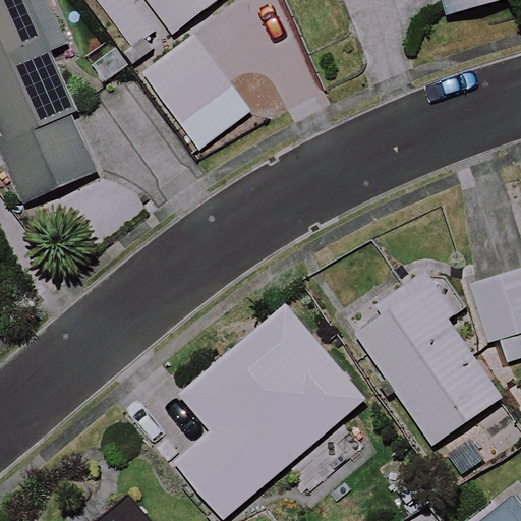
[(100,172),(27,0),(0,0),(0,139),(26,203),(100,172)]
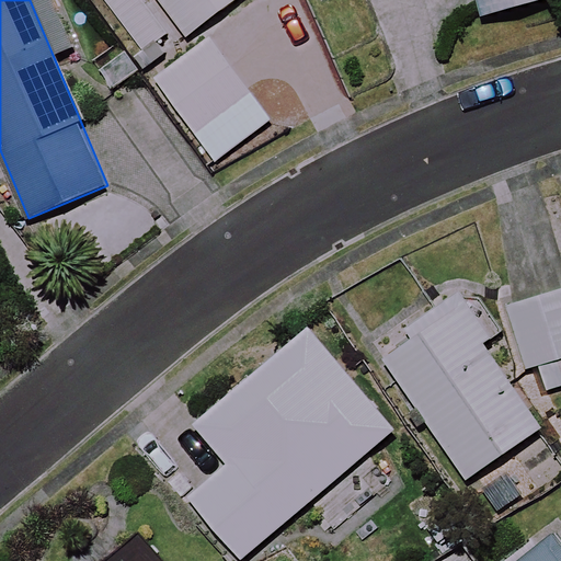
[(103,0),(144,53),(171,33),(180,44),(238,0),(103,0)]
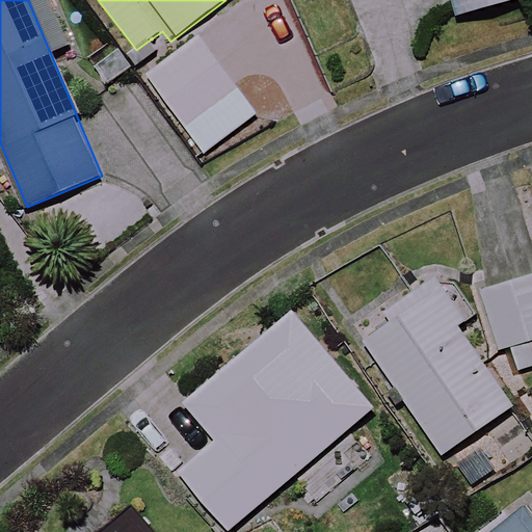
[(517,0),(451,0),(456,17),(517,0)]
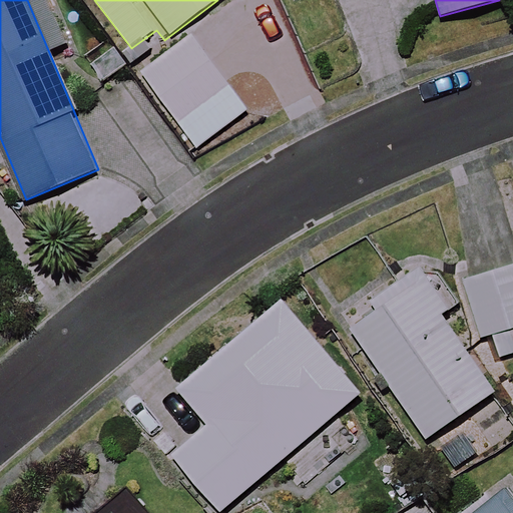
[(193,37),(141,75),(197,151),(249,112),(193,37)]
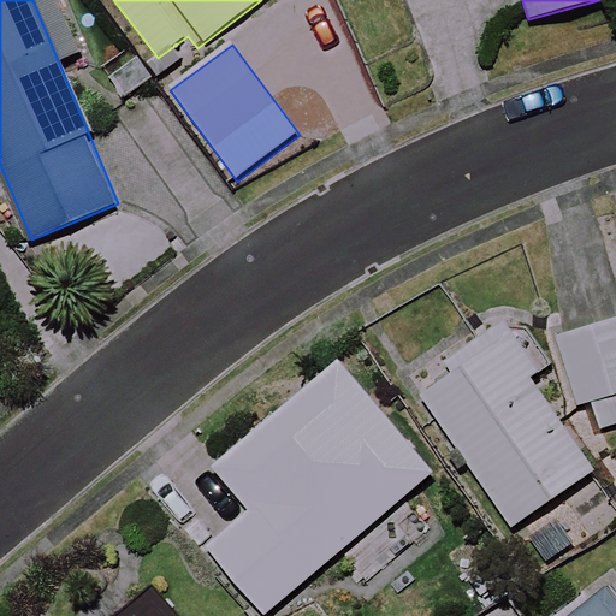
[(615,426),(615,315),(552,342),(591,437),(615,426)]
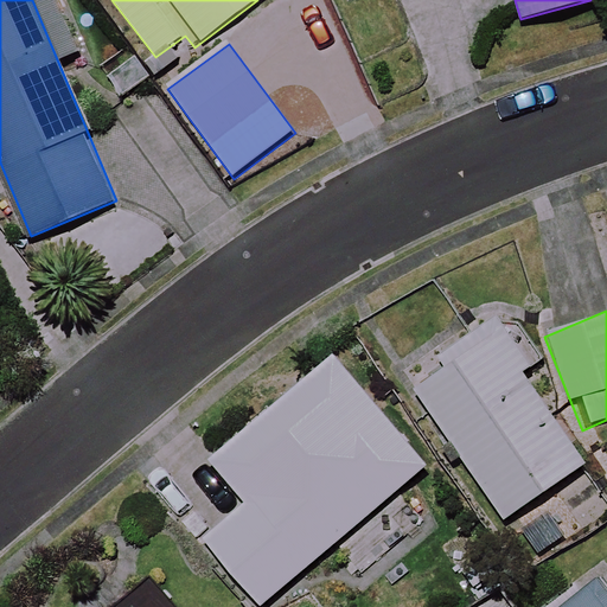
[(532,365),(500,318),(410,378),(506,519),(586,465),(523,372),(532,365)]
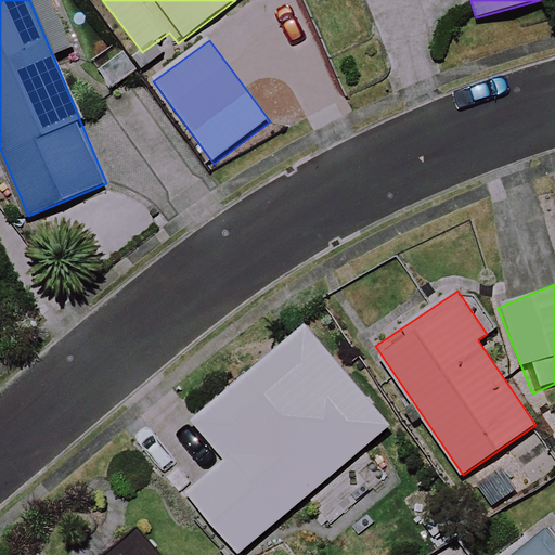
[(391,425),(334,358),(226,450),(232,457),(189,494),(239,553),(391,425)]
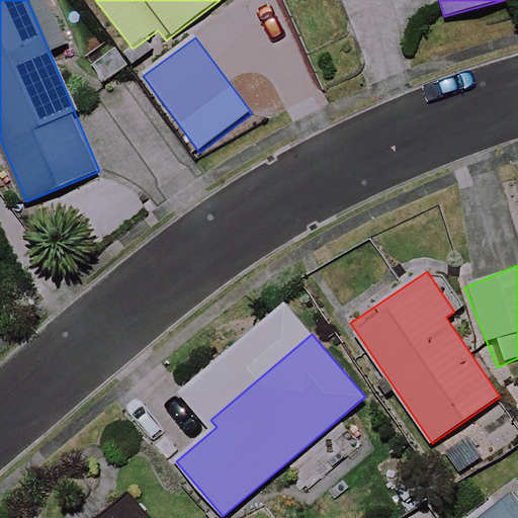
[(517,517),(517,492),(514,487),(471,517),(517,517)]
